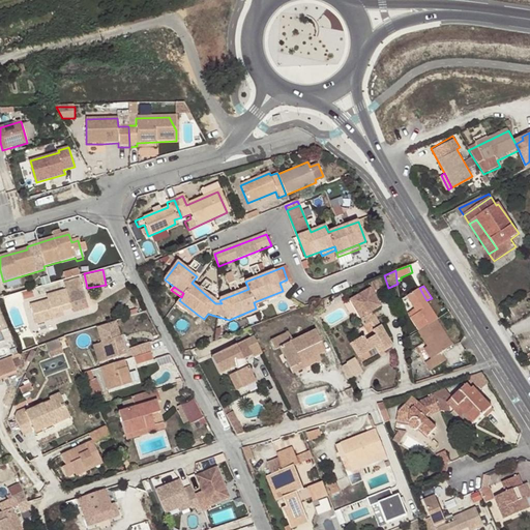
[(427,300),(419,288),(407,295),(417,314),(410,317),(428,347),(434,357),(429,360),(425,361),(431,370),(446,360),(441,352),(452,346),(437,321),(438,318),(427,300)]
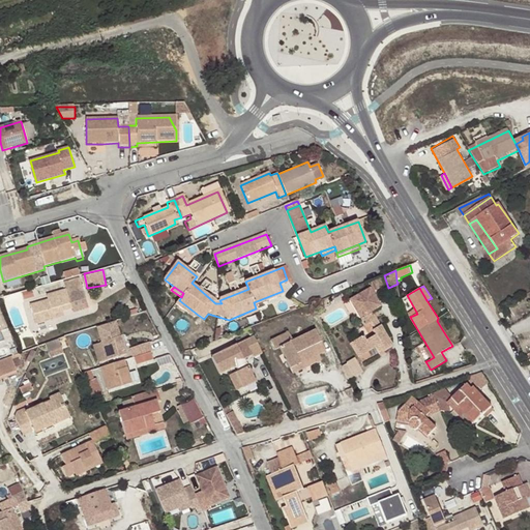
[(361,319),(373,312),(381,307),(372,290),(351,301),(361,319)]
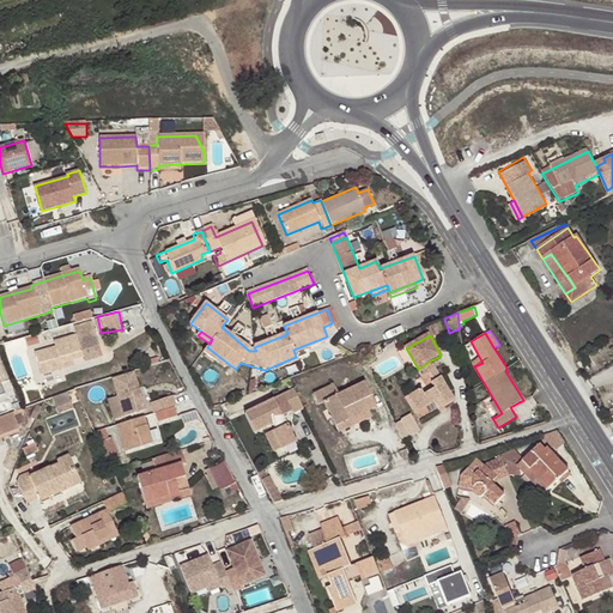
[(328,341),(327,337),(293,350),(295,353),(328,341)]
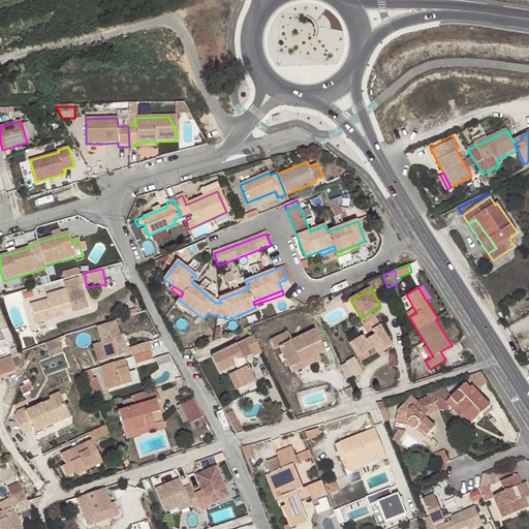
[(33,325),(53,320),(51,315),(61,313),(70,310),(72,314),(88,310),(83,296),(68,300),(65,291),(47,297),(48,301),(28,306),(33,325)]
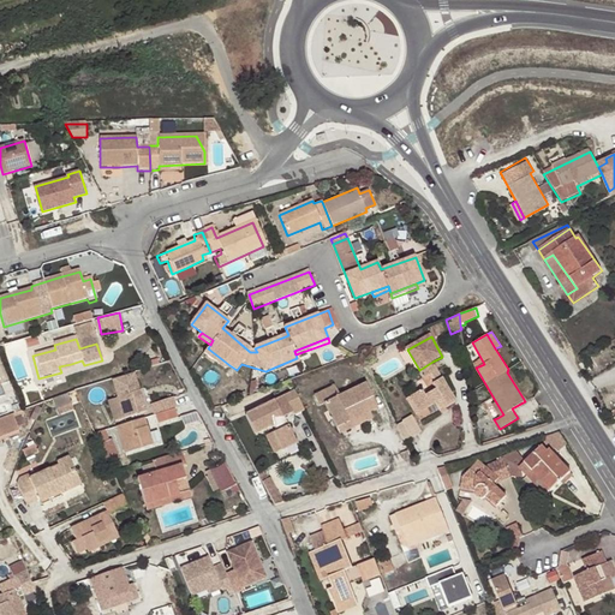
[(230,365),(208,348),(204,353),(226,369),(230,365)]
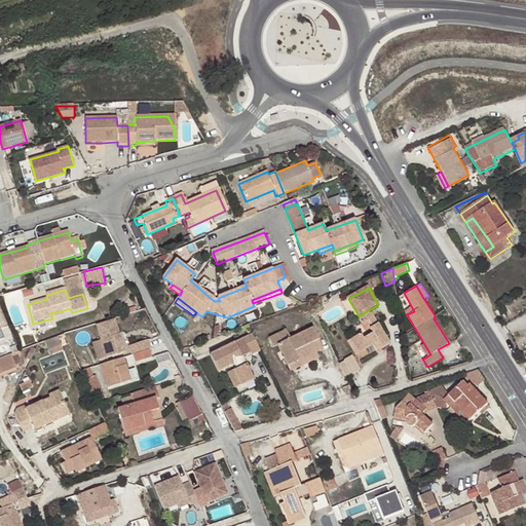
[(254,306),(234,314),(235,318),(256,310),(254,306)]
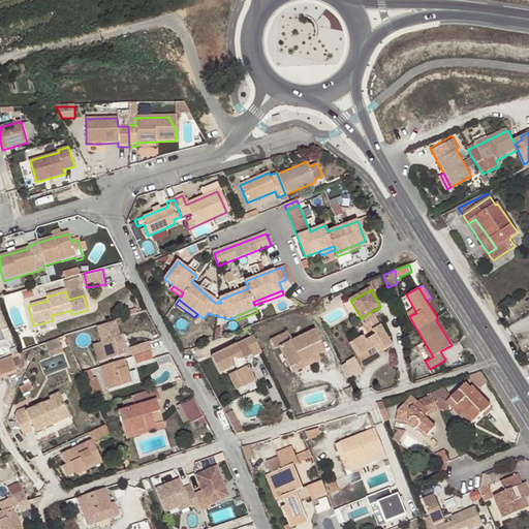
[(385,349),(392,345),(372,311),(361,318),(364,325),(370,321),(373,330),(371,331),(373,335),(366,339),(364,335),(354,341),(362,354),(375,346),(381,343),(385,349)]
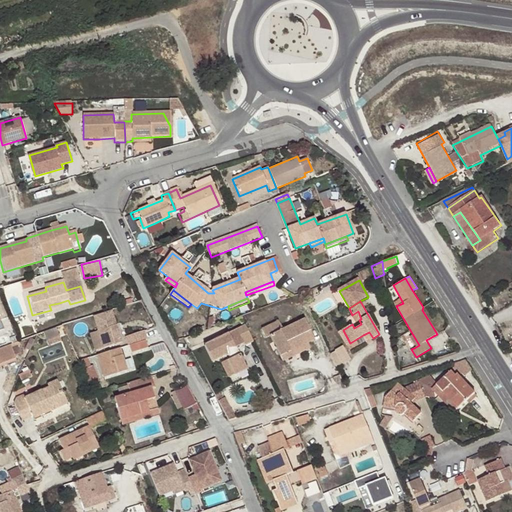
[(113,310),(94,317),(105,348),(123,342),(113,310)]
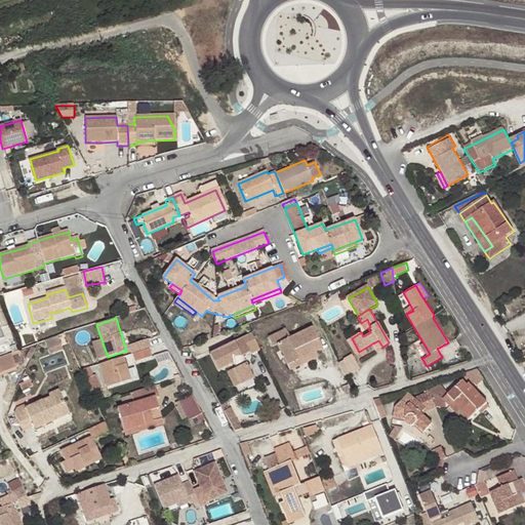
[(279,347),(289,367),(316,354),(324,350),(314,329),(291,339),(287,330),(270,338),(274,349),(279,347)]
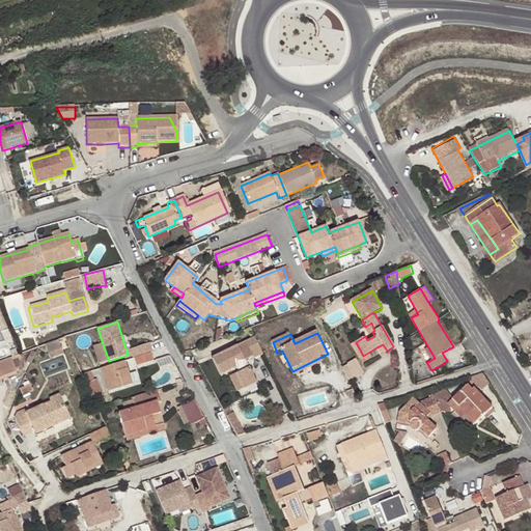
[(235,376),(244,391),(256,385),(249,368),(245,362),(252,359),(253,361),(262,356),(254,340),(212,362),(220,378),(233,371),(238,373),(239,374),(235,376)]
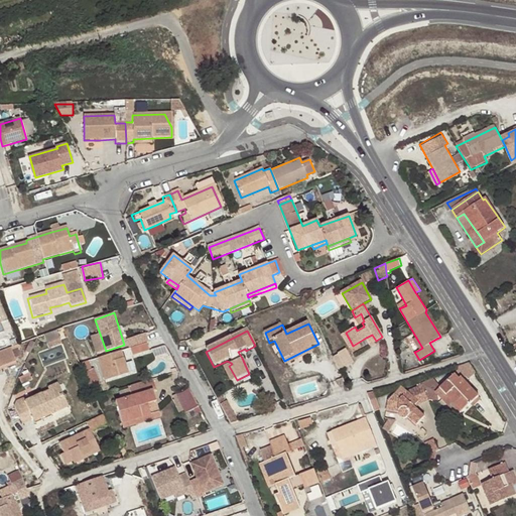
[(37,333),(38,347),(60,345),(60,332),(37,333)]
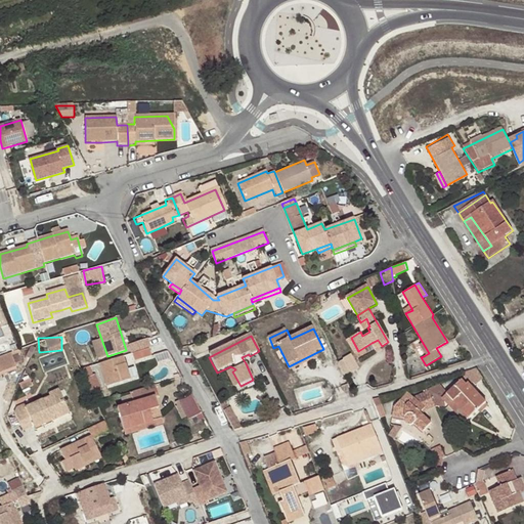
[(347,340),(355,353),(358,351),(351,338),(347,340)]
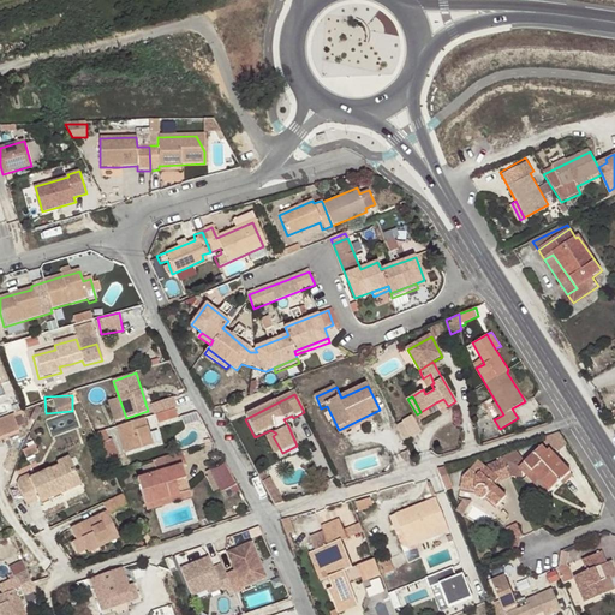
[(175,398),(153,404),(155,413),(178,407),(175,398)]
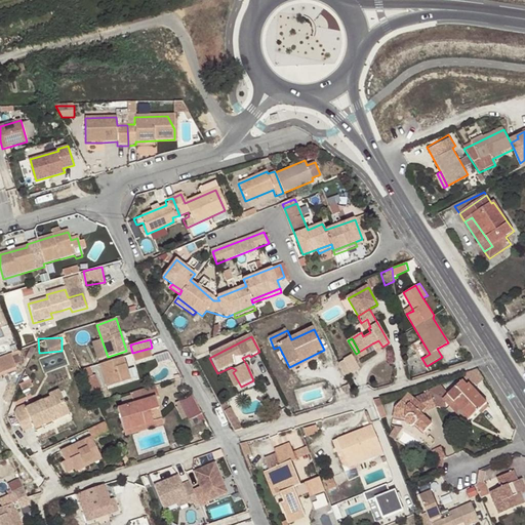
[(372,344),(376,351),(382,347),(378,340),(372,344)]
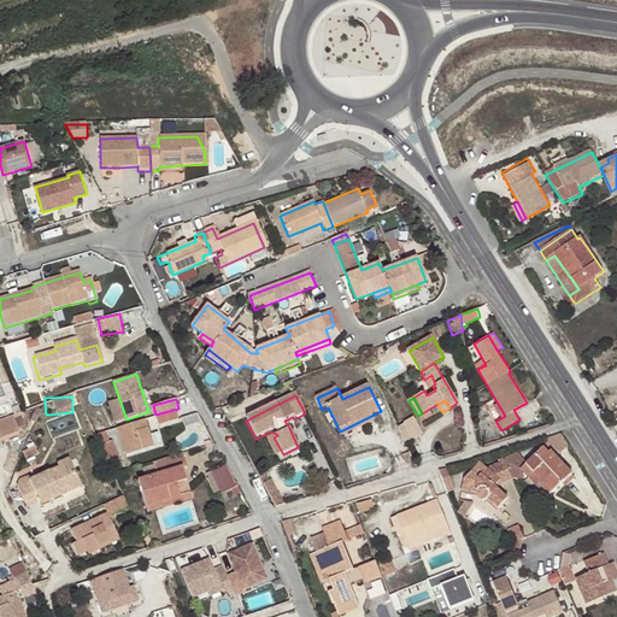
[(505,416),(498,404),(493,406),(499,419),(505,416)]
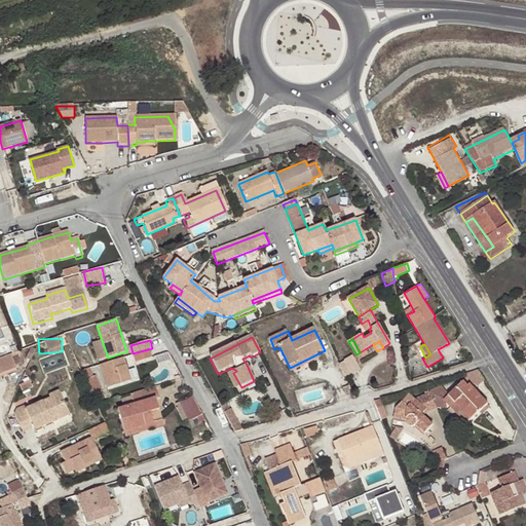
[(151,349),(135,354),(137,363),(153,358),(151,349)]
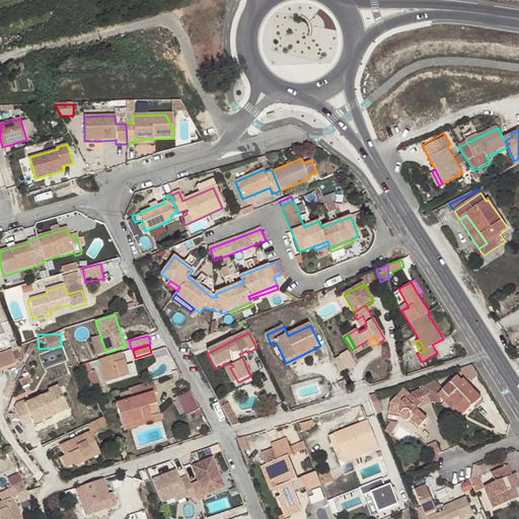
[(349,349),(334,357),(342,371),(356,364),(349,349)]
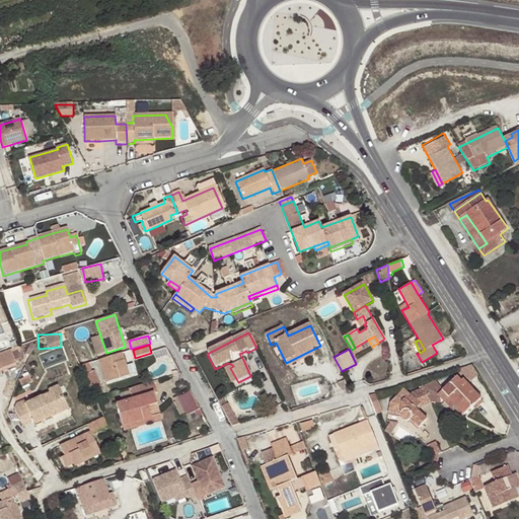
[(12,350),(0,354),(0,369),(17,364),(12,350)]
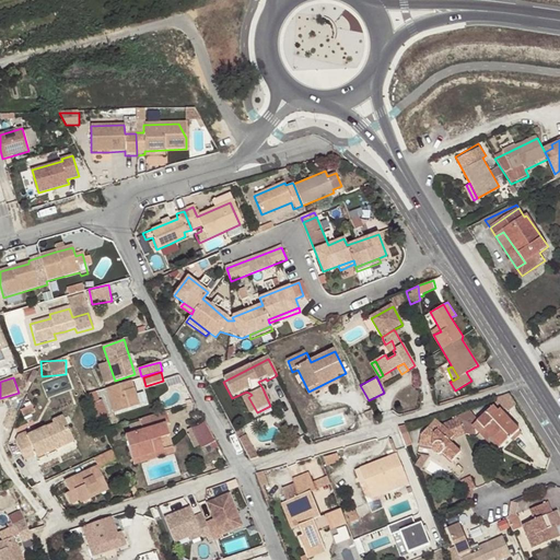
[(337,377),(308,392),(311,398),(339,384),(337,377)]
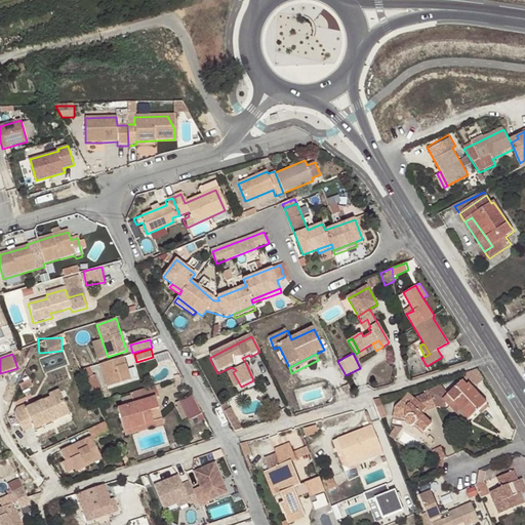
[(249,355),(242,358),(246,364),(252,362),(250,357),(249,355)]
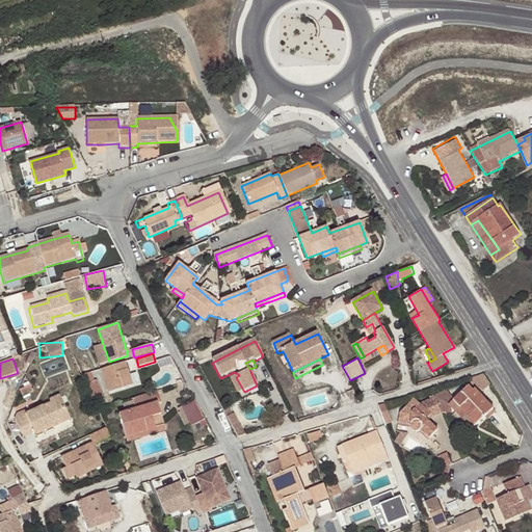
[(126,361),(102,369),(109,392),(133,383),(126,361)]
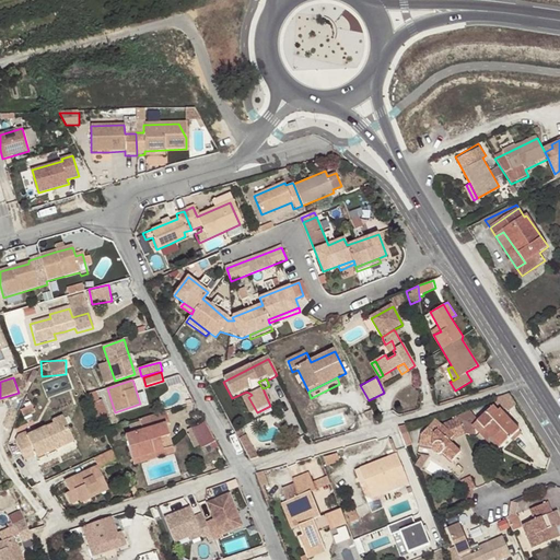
[(517,405),(510,393),(500,396),(510,411),(517,405)]
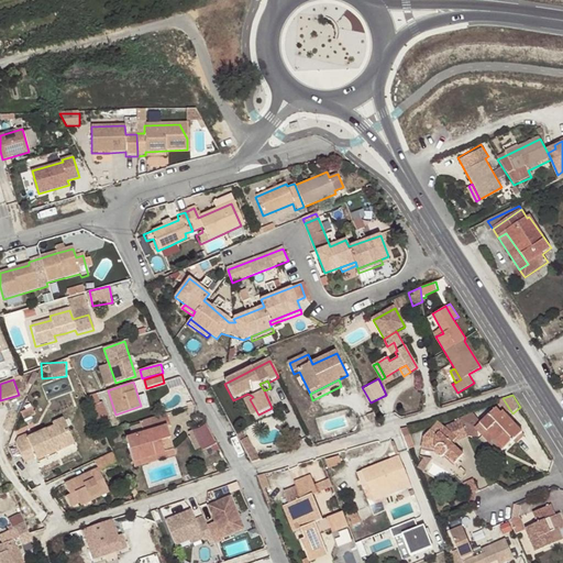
[(258,415),(250,399),(243,403),(252,418),(258,415)]
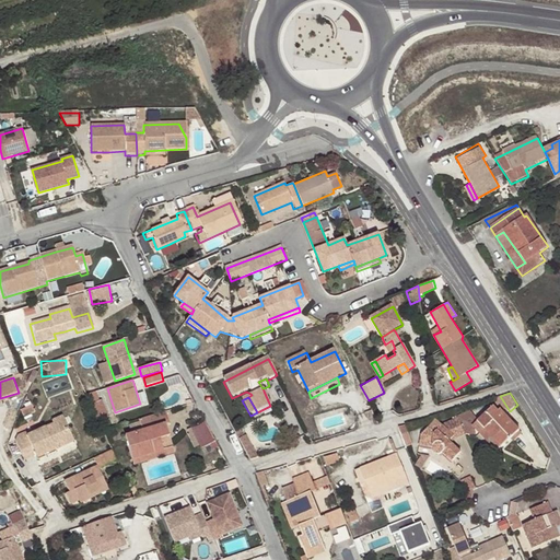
[(101,398),(91,404),(100,422),(109,418),(101,398)]
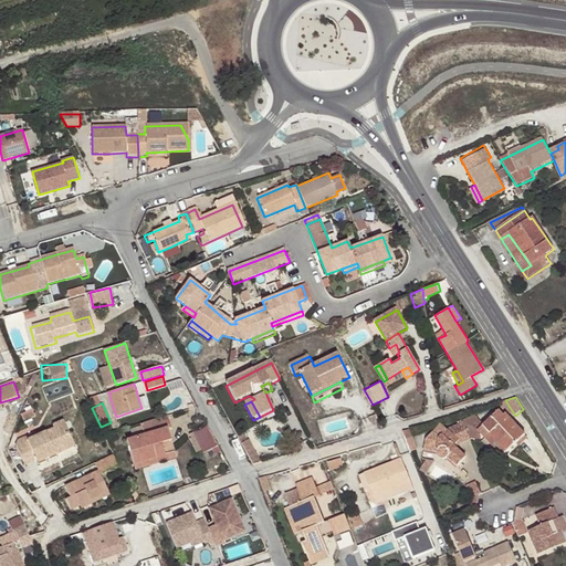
[(498,410),(482,426),(506,451),(515,443),(524,435),(505,413),(503,415),(498,410)]
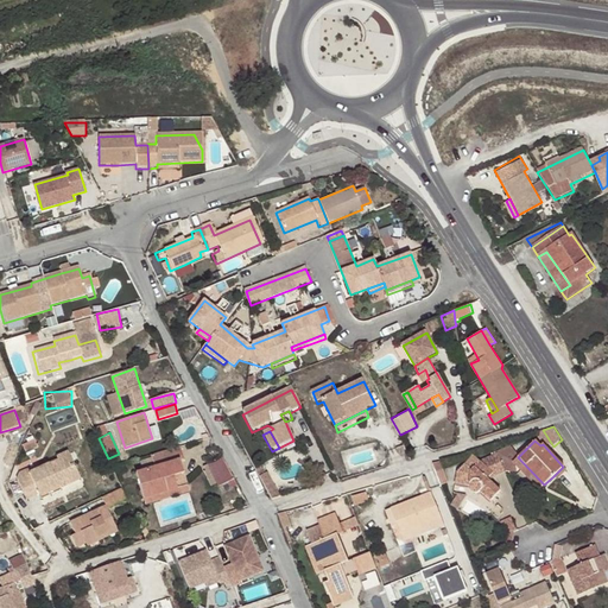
[(182,445),(152,455),(156,468),(138,472),(145,496),(168,491),(164,479),(184,473),(182,462),(187,461),(182,445)]
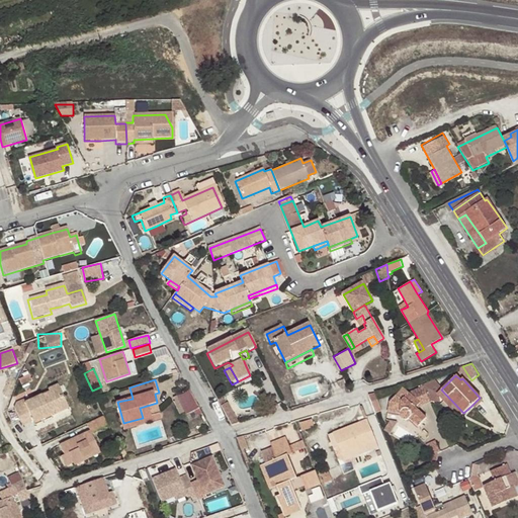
[(14,407),(21,421),(31,417),(34,420),(51,414),(52,416),(70,407),(59,384),(50,390),(51,392),(25,404),(23,400),(16,404),(14,407)]
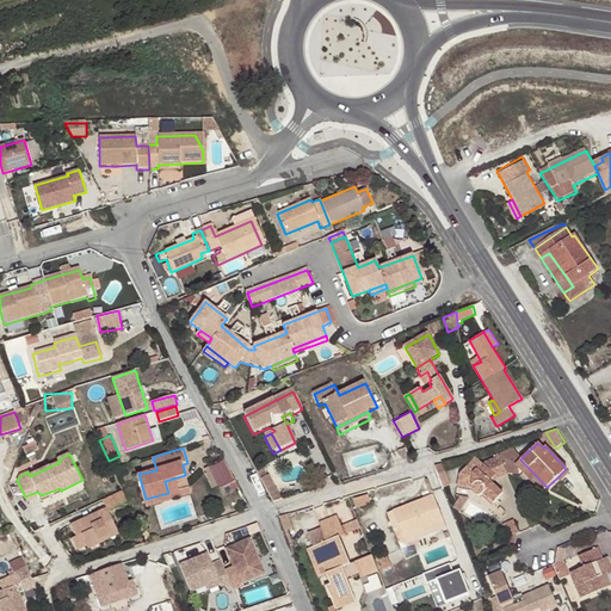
[(469,468),(460,475),(458,486),(473,488),(471,491),(471,492),(473,494),(475,495),(477,495),(480,495),(482,494),(485,492),(495,503),(504,493),(492,480),(497,476),(498,479),(508,473),(500,455),(483,463),(474,471),(469,468)]
